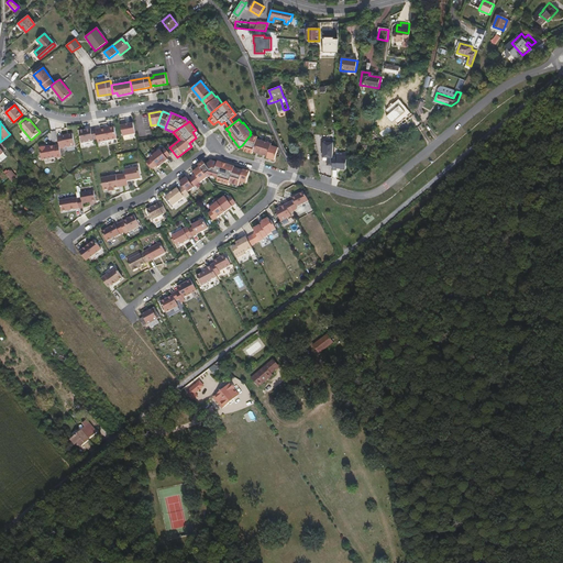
[(135,134),(133,122),(129,122),(129,124),(121,125),(123,136),(135,134)]
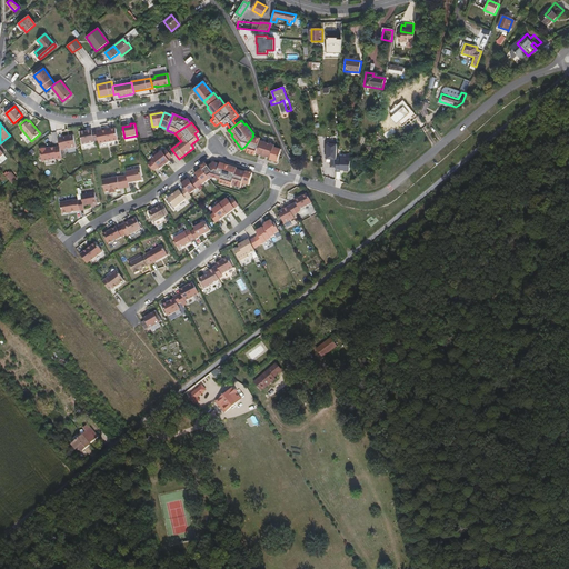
[(118,140),(116,128),(101,131),(101,129),(96,130),(98,140),(99,143),(118,140)]
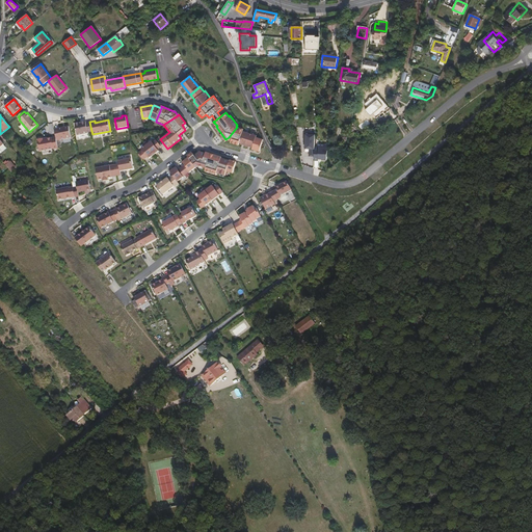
[(91,131),(89,122),(86,123),(85,122),(75,124),(77,135),(88,132),(88,131),(91,131)]
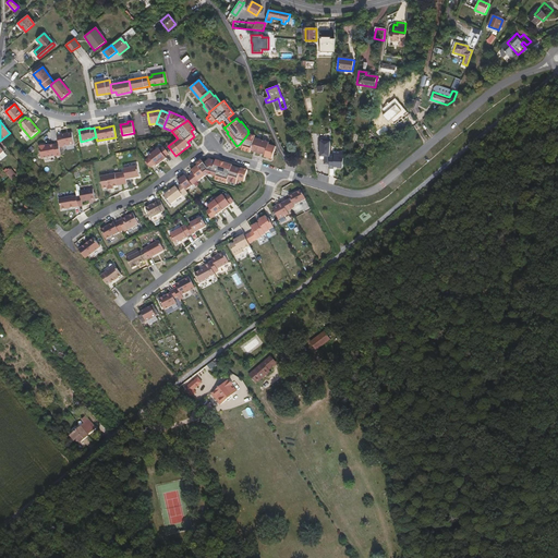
[(72,133),(61,134),(63,146),(74,144),(72,133)]
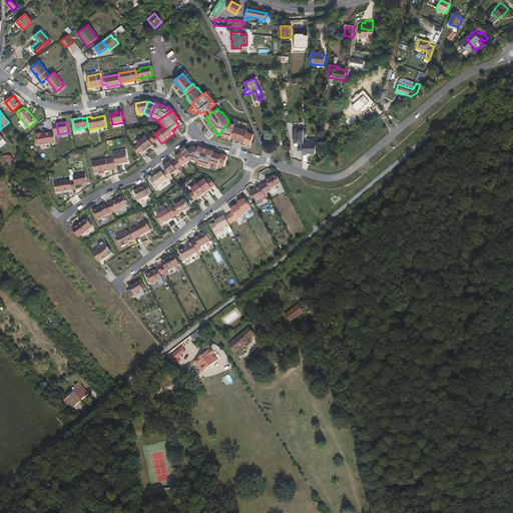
[(229,139),(233,126),(234,124),(228,122),(220,132),(222,134),(221,137),(229,139)]
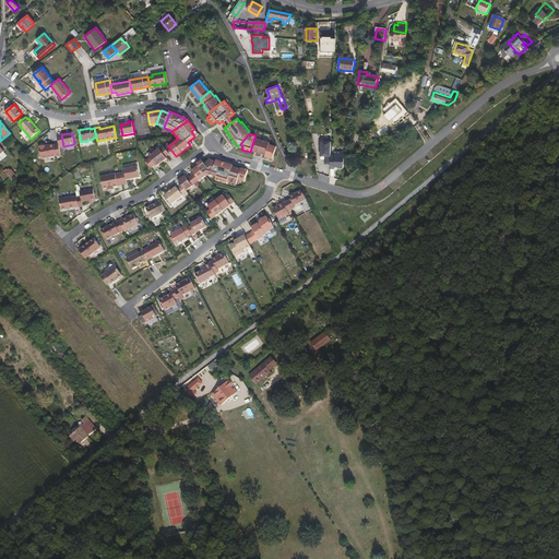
[(264,156),(273,158),(276,146),(269,144),(269,142),(254,138),(251,150),(265,153),(264,156)]
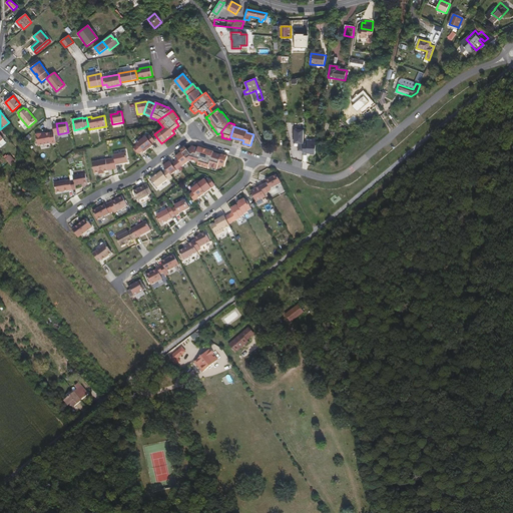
[(304,129),(293,128),(293,135),(294,135),(294,142),(299,142),(299,149),(303,149),(303,141),(304,129)]
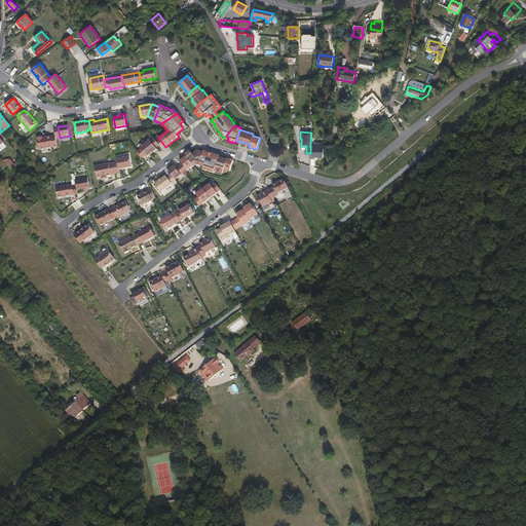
[(58,147),(55,136),(46,137),(46,136),(37,138),(39,149),(52,146),(52,148),(58,147)]
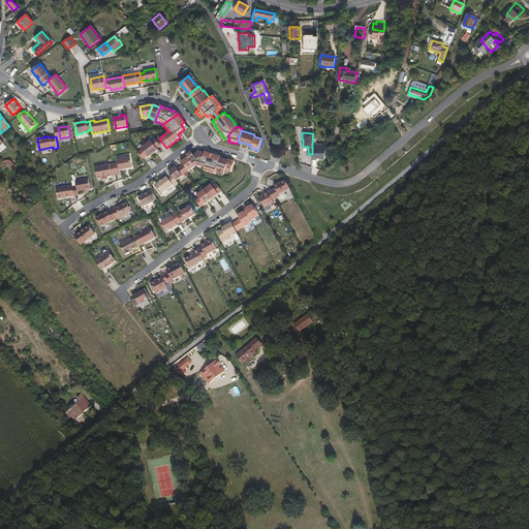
[(150,141),(141,148),(142,149),(138,152),(144,158),(147,156),(148,158),(158,150),(157,149),(160,146),(155,139),(152,142),(150,141)]
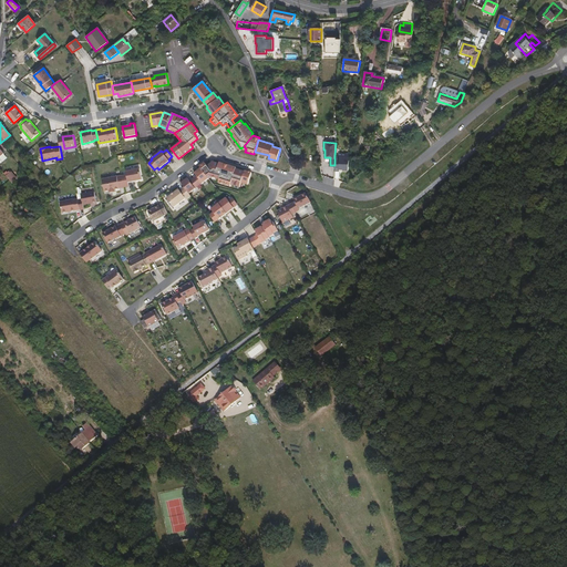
[(348,156),(334,156),(334,165),(334,171),(339,171),(339,168),(342,168),(342,171),(348,171),(348,156)]
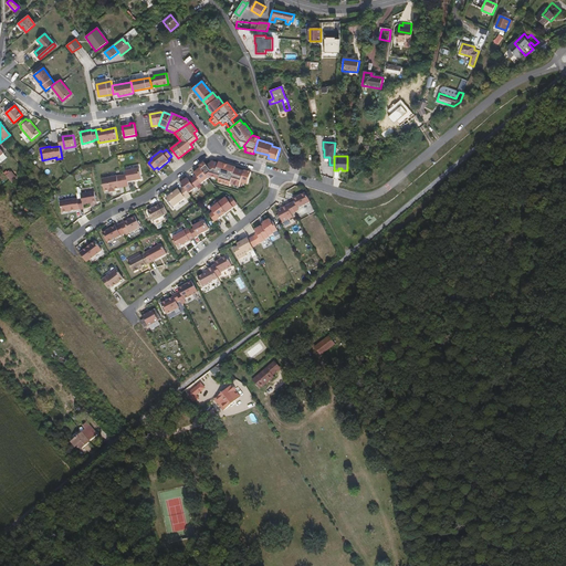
[(199,166),(200,167),(208,177),(210,176),(219,179),(218,181),(223,184),(229,165),(219,163),(218,164),(212,161),(207,166),(203,163),(199,166)]
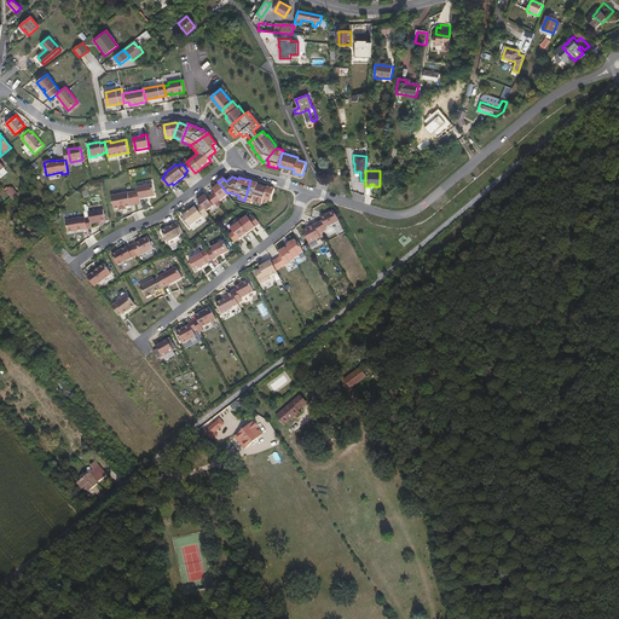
[(258,183),(250,180),(244,201),(252,203),(252,201),(261,203),(262,198),(270,201),(275,187),(267,185),(267,187),(256,184),(258,183)]
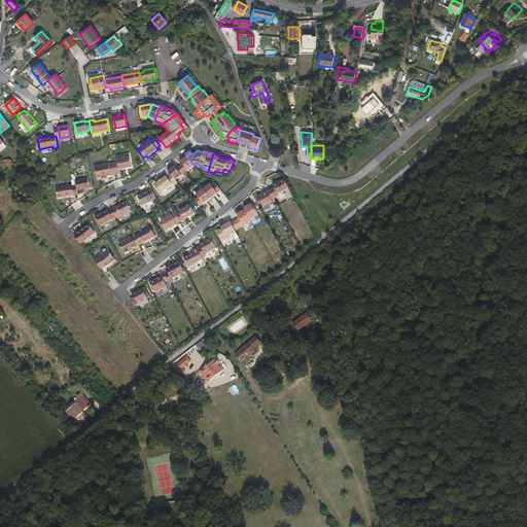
[(168,170),(175,179),(194,165),(186,155),(180,160),(182,163),(176,168),(174,166),(168,170)]
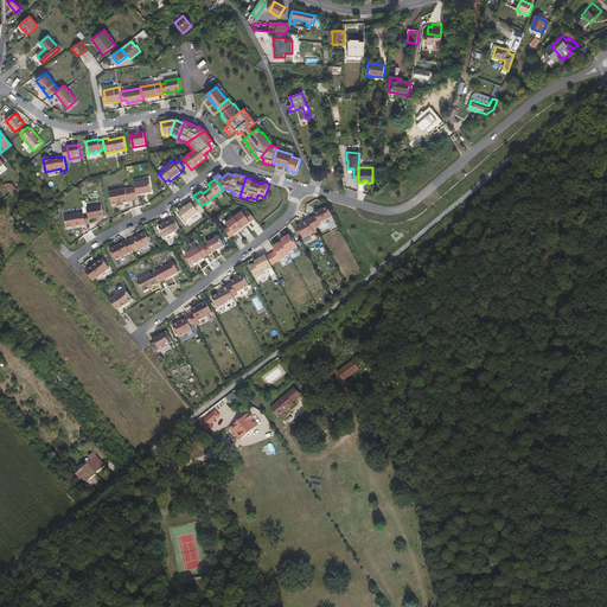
[(149,180),(135,184),(135,186),(138,195),(152,192),(149,180)]
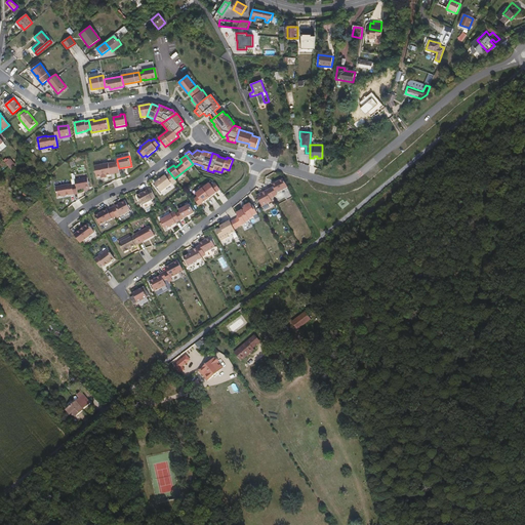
[(120,172),(119,168),(117,161),(94,166),(96,176),(102,175),(102,178),(107,177),(106,175),(120,172)]
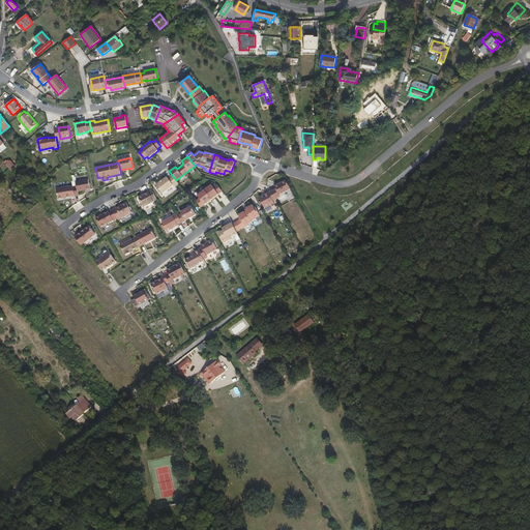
[(167,176),(155,185),(162,194),(173,185),(174,186),(178,183),(176,180),(172,175),(168,178),(167,176)]
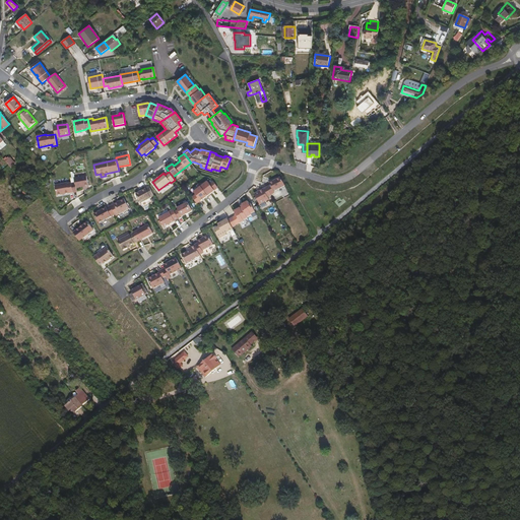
[(86,176),(74,179),(75,183),(76,188),(88,185),(86,176)]
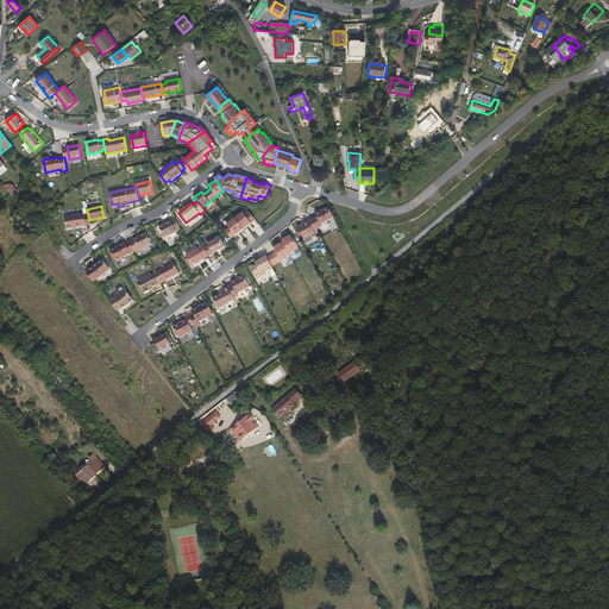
[(231,238),(255,219),(249,212),(245,215),(243,212),(226,225),(230,228),(225,231),(231,238)]
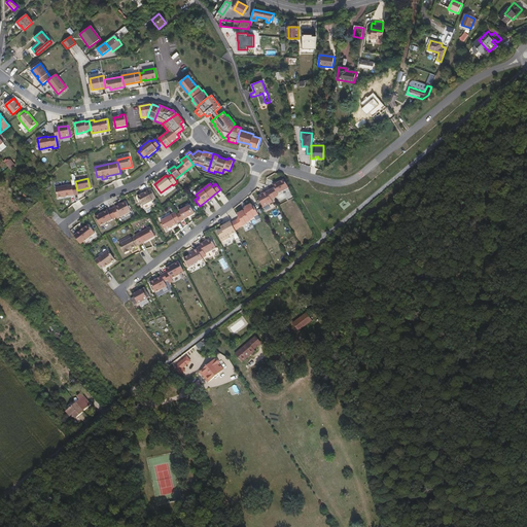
[(78,195),(77,190),(76,185),(72,186),(72,185),(69,185),(68,184),(56,187),(58,199),(63,198),(63,196),(65,196),(65,197),(78,195)]
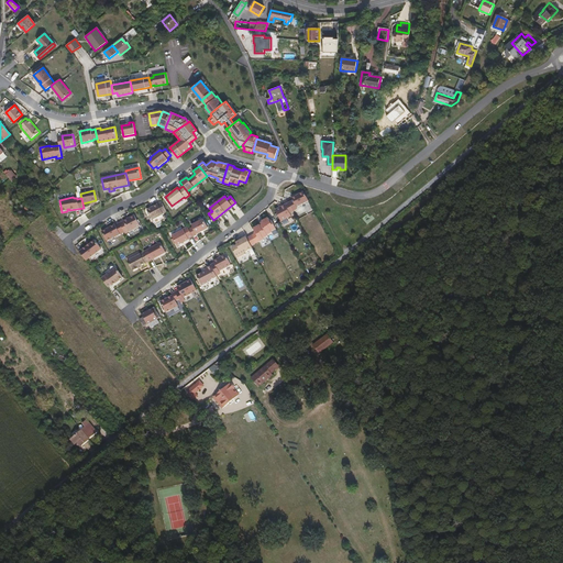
[(162,202),(147,210),(153,220),(163,214),(162,212),(165,211),(162,202)]
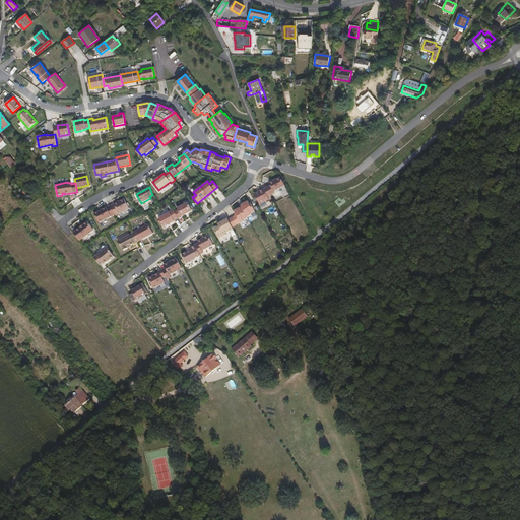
[(271,194),(267,187),(254,194),(259,203),(268,198),(267,196),(271,194)]
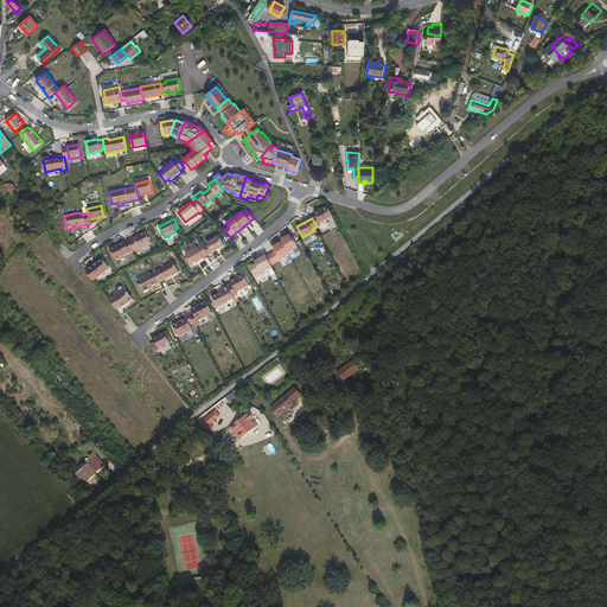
[(145,231),(129,240),(134,250),(135,251),(151,243),(145,231)]
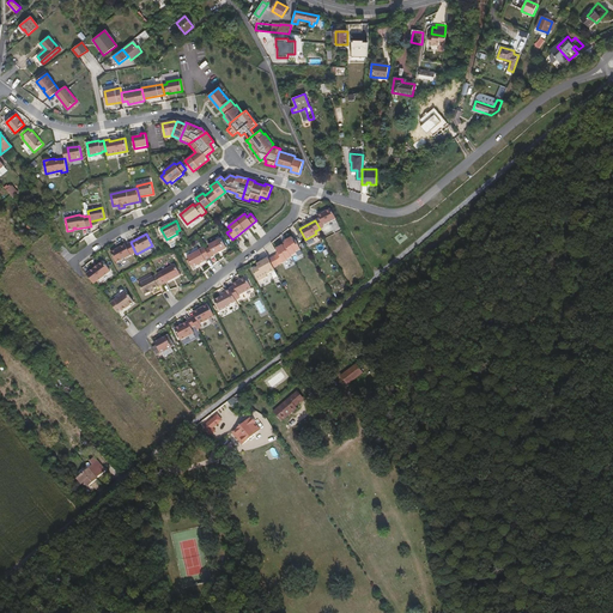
[(285,246),(283,247),(290,256),(296,253),(296,252),(301,249),(295,240),(293,241),(292,237),(285,241),(285,242),(284,243),(285,246)]
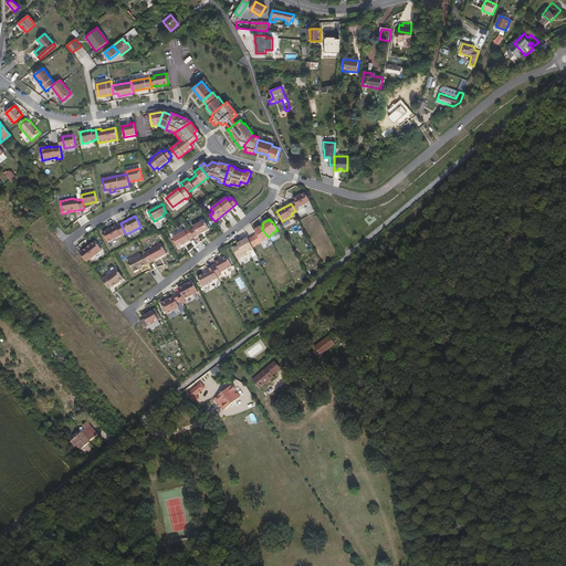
[(205,220),(192,226),(194,228),(190,230),(194,238),(209,229),(205,220)]
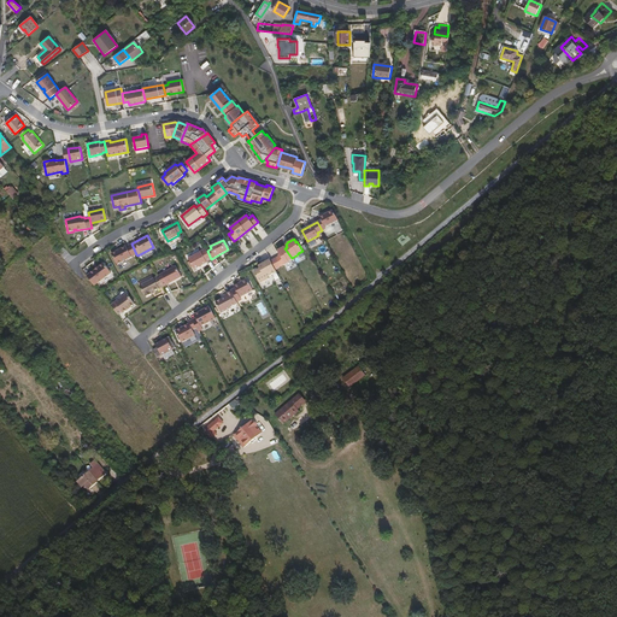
[(136,254),(131,244),(127,247),(125,246),(112,253),(117,264),(136,254)]
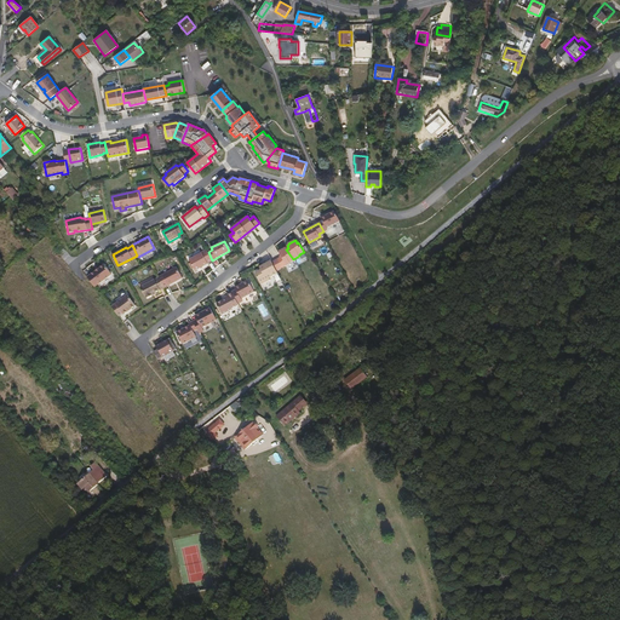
[(281,257),(273,263),(276,270),(285,265),(286,267),(291,264),(290,263),(294,260),(293,259),(286,250),(286,248),(280,252),(281,257)]
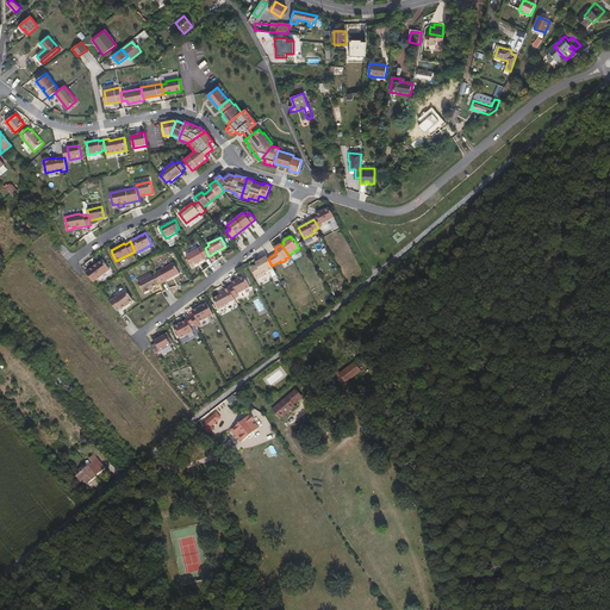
[(204,259),(209,256),(205,248),(203,246),(199,248),(200,249),(187,255),(192,266),(205,260),(204,259)]
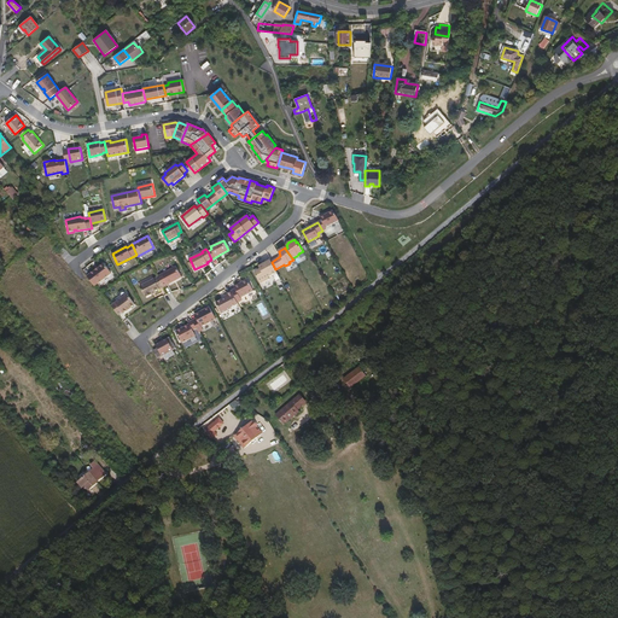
[(272,262),(270,260),(258,266),(260,268),(255,272),(260,283),(269,278),(268,275),(277,272),(275,269),(272,262)]
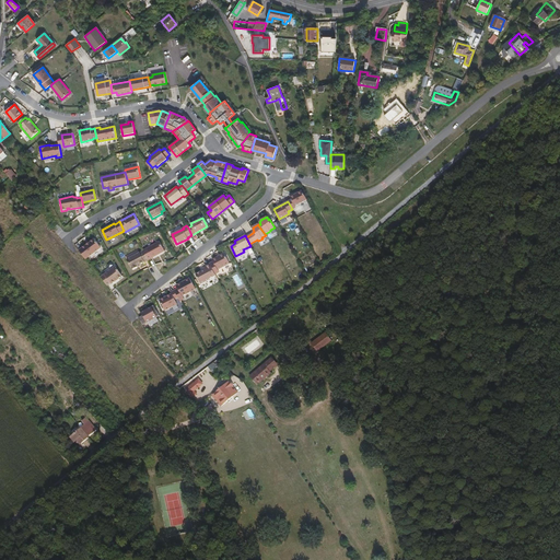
[(94,238),(79,251),(85,258),(101,247),(94,238)]
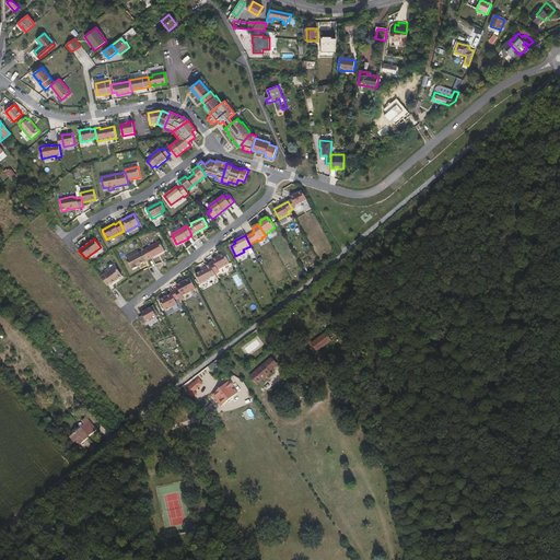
[(160,241),(147,247),(152,257),(164,251),(160,241)]
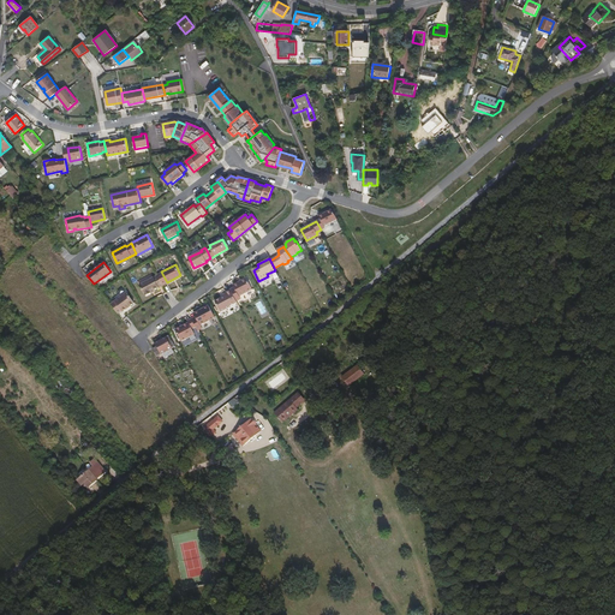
[(157,275),(139,285),(145,296),(155,291),(154,290),(162,285),(157,275)]
